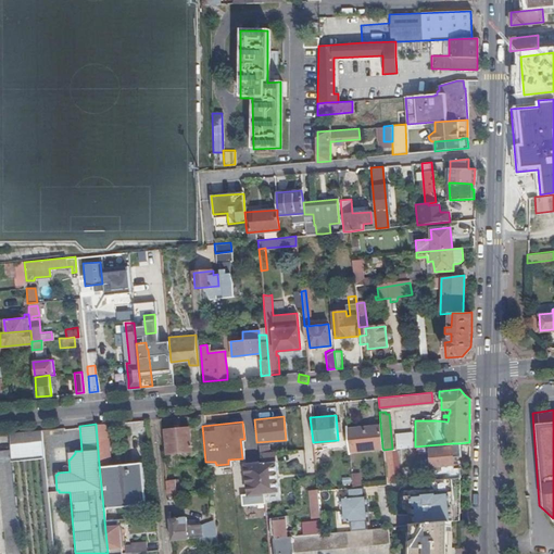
[(380,424),(345,427),(349,451),(382,448),(380,424)]
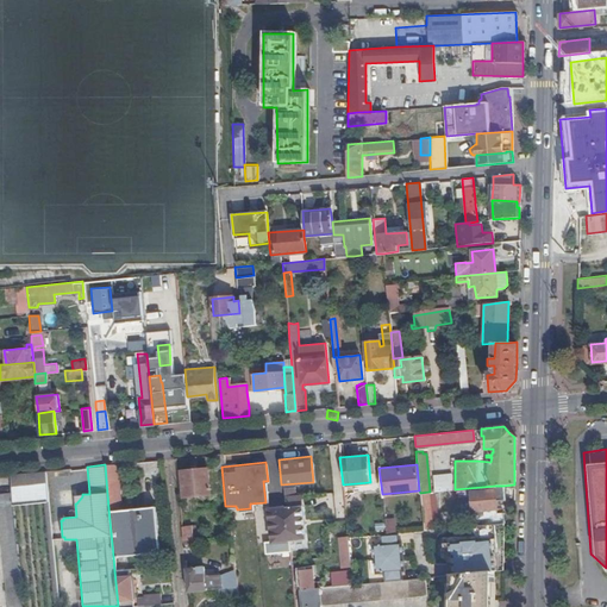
[(204,467),(177,468),(180,494),(206,492),(204,467)]
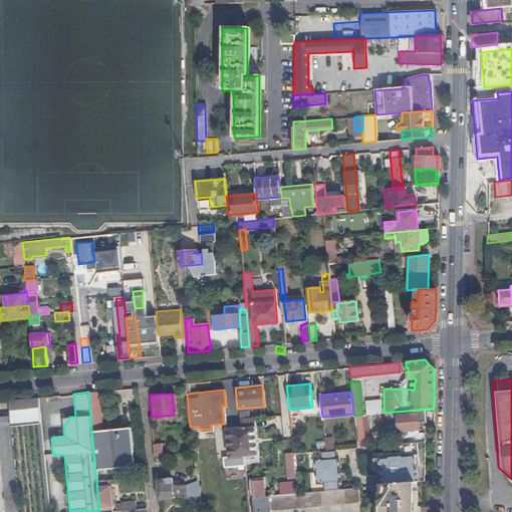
[(365,415),(380,413),(379,399),(364,401),(365,415)]
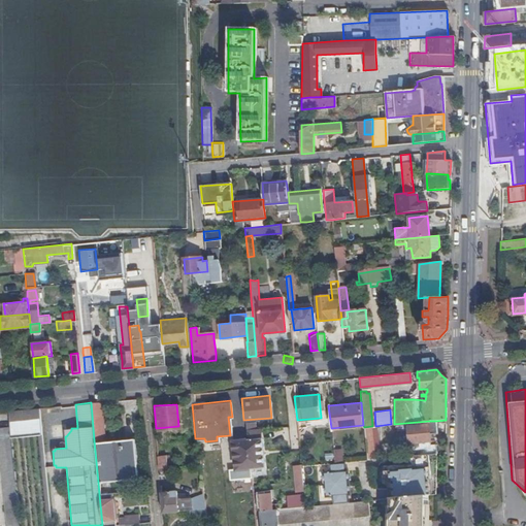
[(437,433),(436,421),(429,421),(429,424),(408,426),(411,455),(436,453),(437,453),(436,445),(430,445),(430,434),(437,433)]
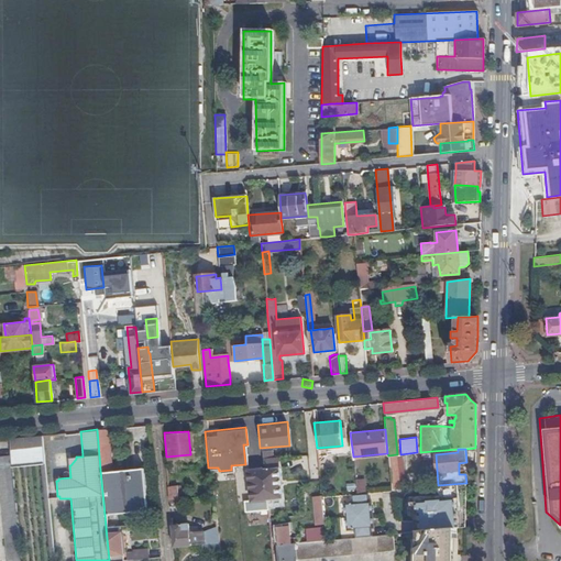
[(20,560),(10,454),(0,454),(0,499),(6,560),(20,560)]
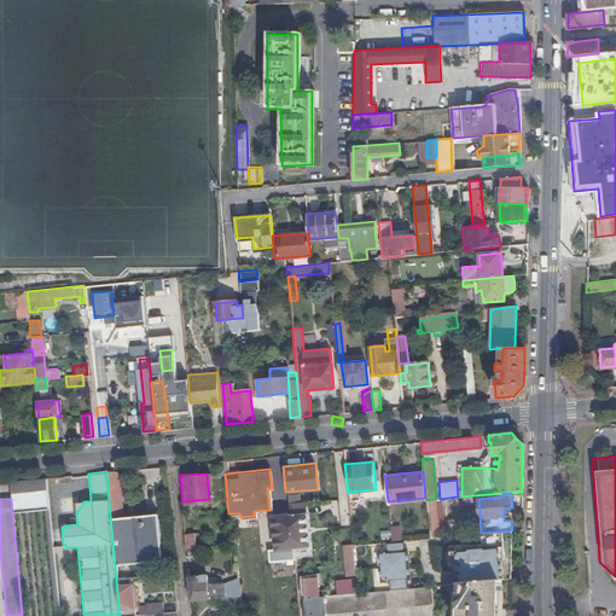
[(430,538),(439,538),(435,499),(426,500),(430,538)]
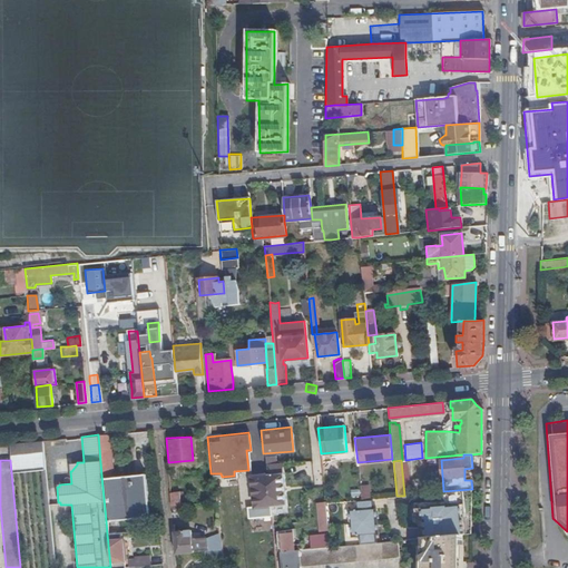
[(263,516),(271,515),(270,513),(265,464),(265,463),(256,463),(257,467),(256,467),(257,476),(251,476),(254,507),(263,506),(263,516)]
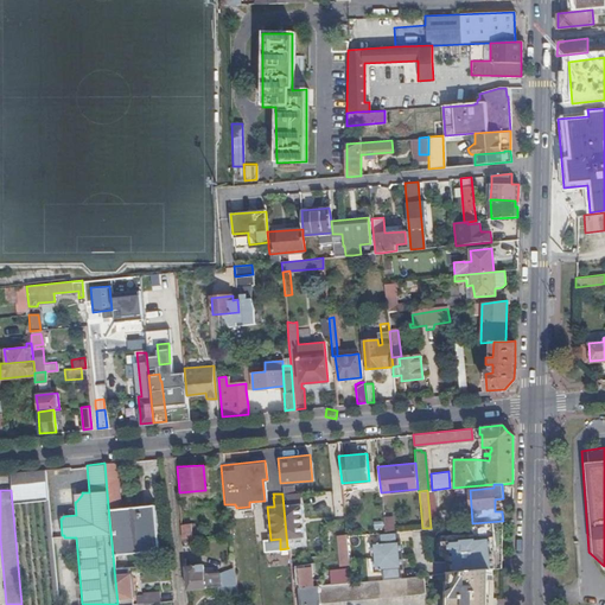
[(282,495),(287,547),(304,545),(300,494),(282,495)]
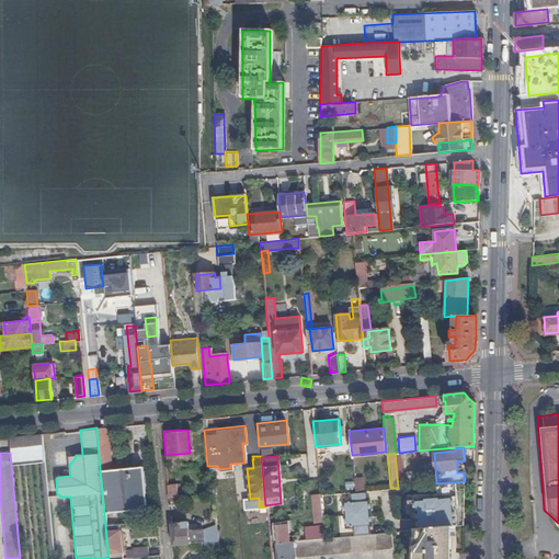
[(144,464),(100,468),(104,512),(147,508),(144,464)]
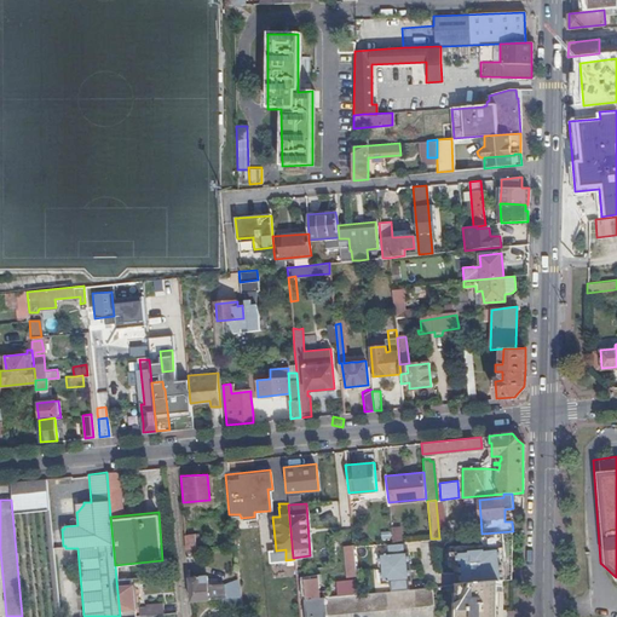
[(390,525),(391,538),(402,537),(399,524),(390,525)]
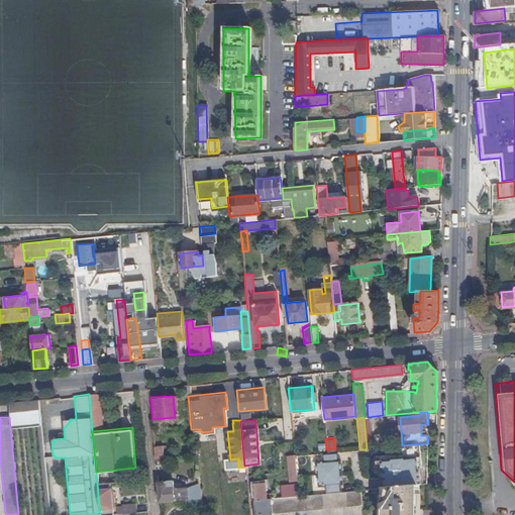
[(427,443),(402,445),(403,453),(394,454),(380,455),(381,465),(378,465),(379,473),(389,472),(390,478),(426,474),(427,443)]
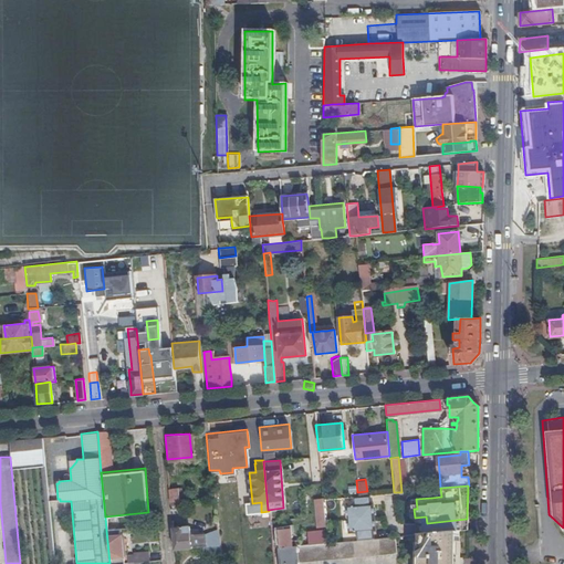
[(168,489),(169,502),(178,501),(178,497),(180,497),(180,487),(168,489)]
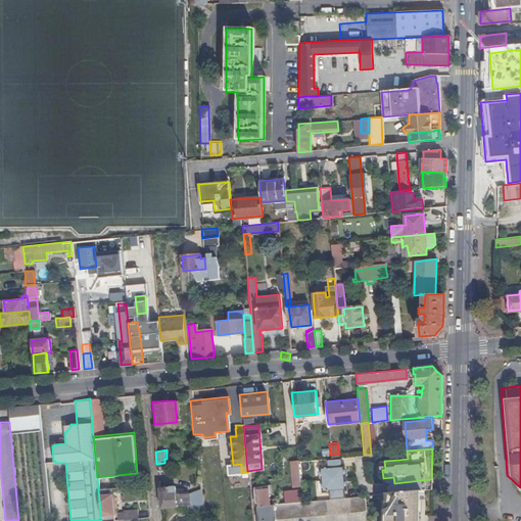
[(408,459),(407,451),(397,452),(398,460),(408,459)]
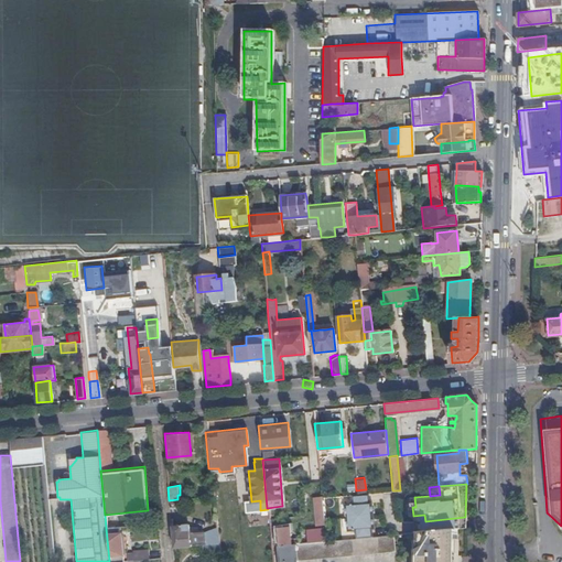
[(367,493),(357,494),(352,494),(353,503),(345,503),(347,529),(355,529),(356,538),(371,537),(370,528),(374,528),(371,501),(368,501),(367,493)]
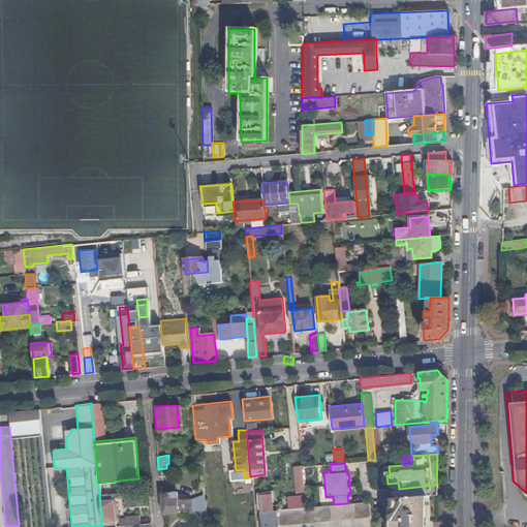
[(302,466),(302,464),(298,464),(298,467),(296,467),(298,493),(305,492),(302,466)]
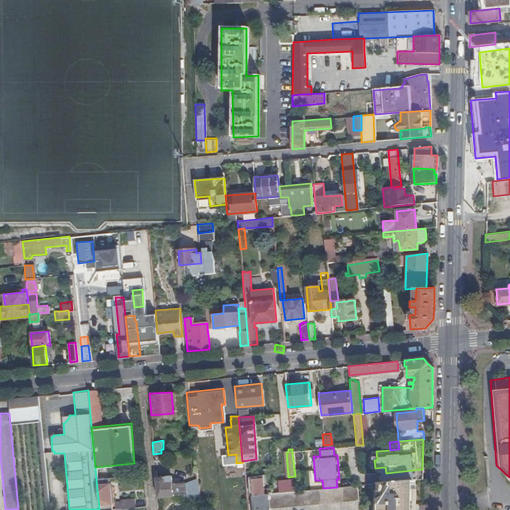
[(414,479),(421,479),(422,469),(386,473),(386,482),(414,479)]
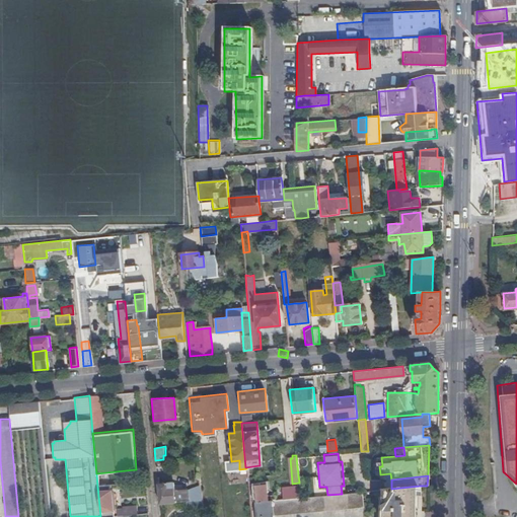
[(175,502),(188,501),(187,491),(174,492),(174,489),(170,489),(167,489),(166,484),(157,484),(159,504),(175,503),(175,502)]
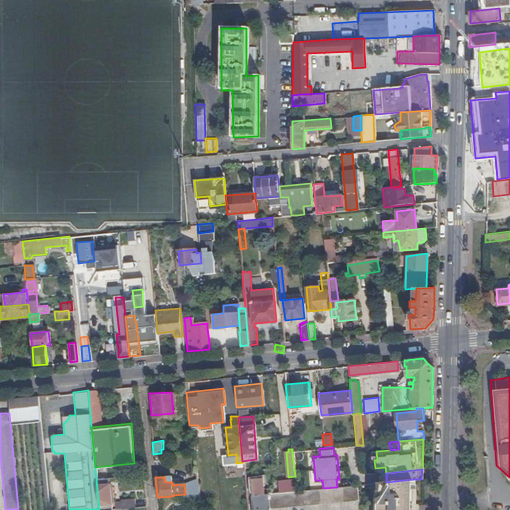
[(96,479),(99,509),(101,509),(111,509),(109,484),(108,485),(107,478),(106,478),(96,479)]
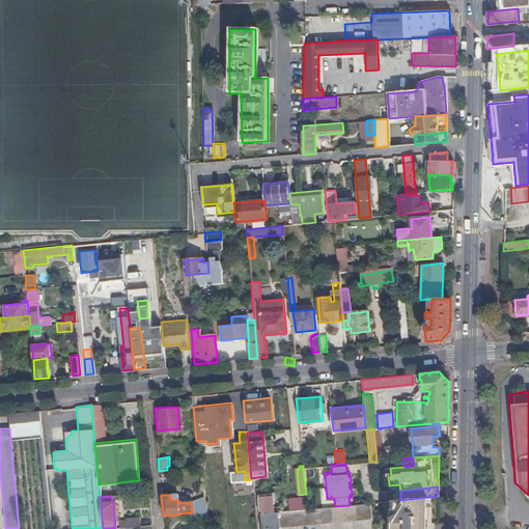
[(259,497),(261,513),(273,512),(272,496),(259,497)]
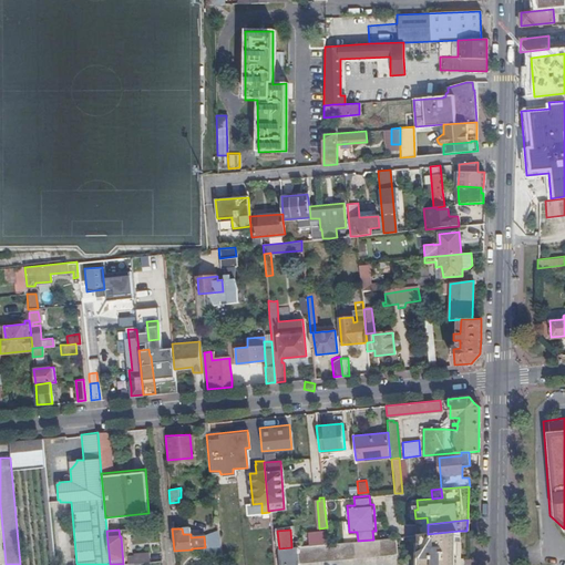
[(131,542),(151,541),(151,531),(131,532),(131,542)]
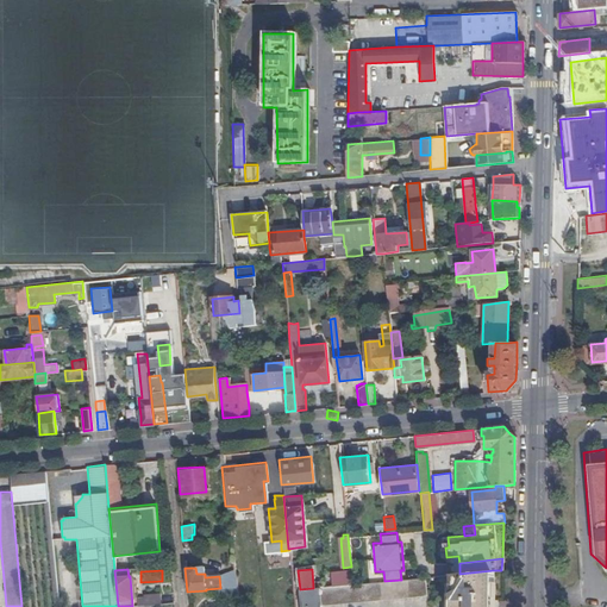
[(492,606),(493,570),(460,574),(454,575),(452,606),(492,606)]
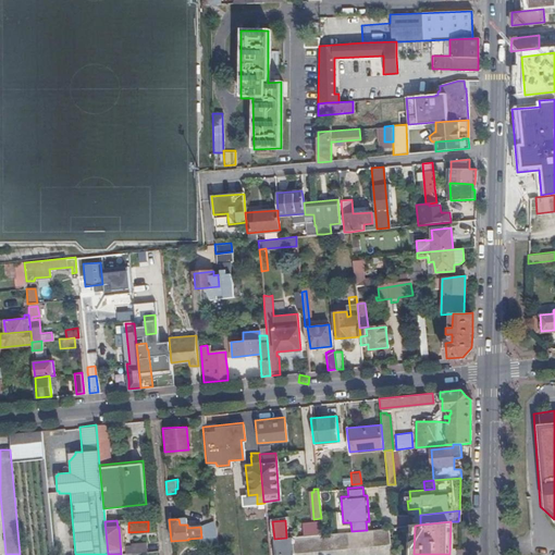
[(214,537),(213,522),(202,525),(208,537),(214,537)]
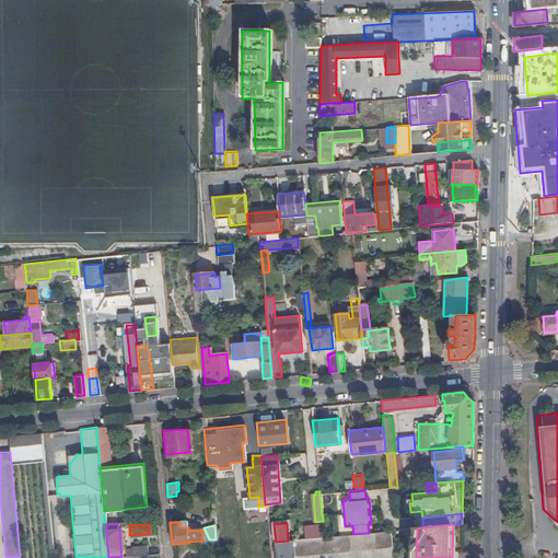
[(305,538),(324,537),(324,531),(320,531),(320,526),(304,527),(305,538)]
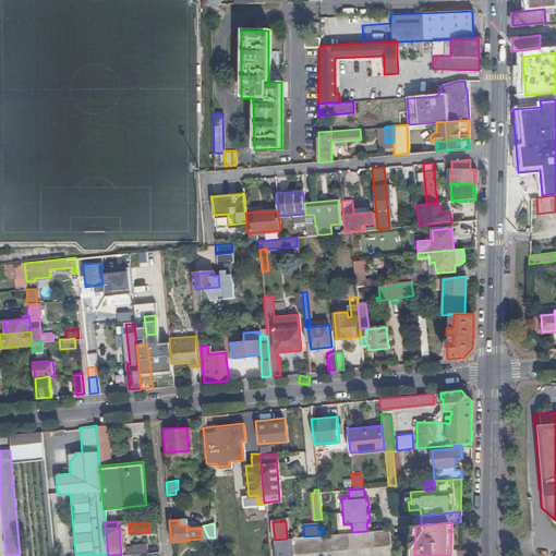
[(275,555),(291,555),(292,554),(345,550),(390,545),(388,529),(367,531),(352,532),(323,535),(304,536),(287,539),(275,540),(274,540),(275,555)]
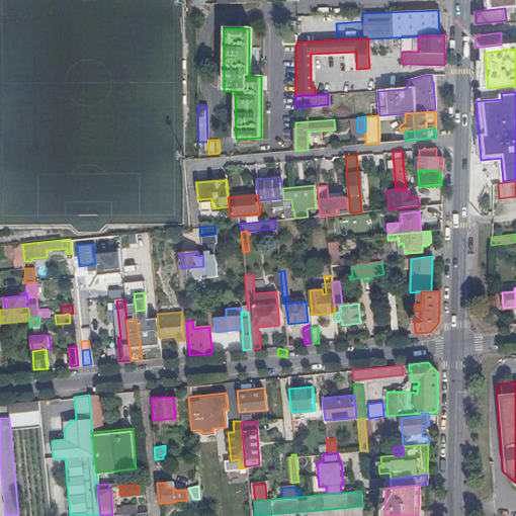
[(129,513),(137,513),(136,504),(121,506),(121,508),(122,514),(124,514),(129,513)]
